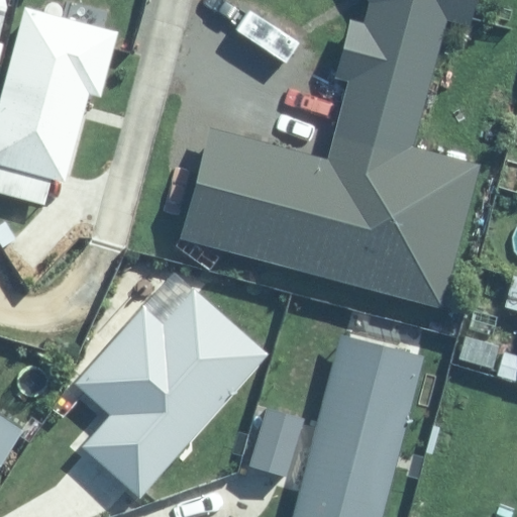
[(365,0),(370,8),(366,24),(344,18),(329,72),(350,78),(325,167),(209,133),(179,238),(434,310),(475,168),(406,148),(441,24),(470,32),(478,0),(365,0)]
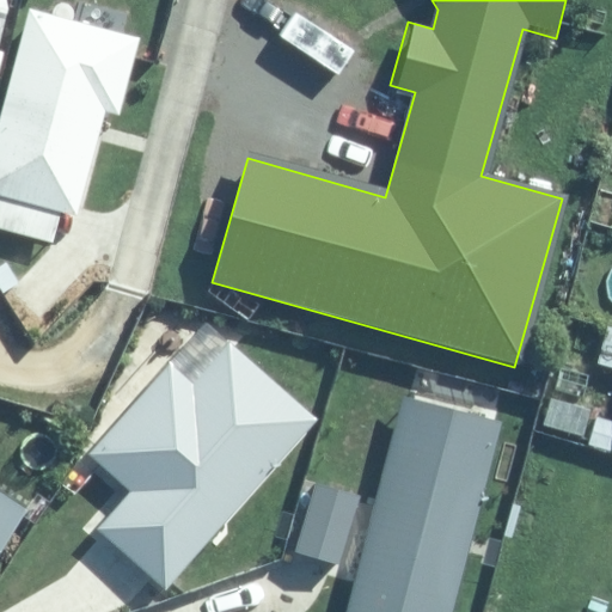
[(144,37),(28,10),(0,123),(0,226),(72,244),(103,117),(123,122),(144,37)]
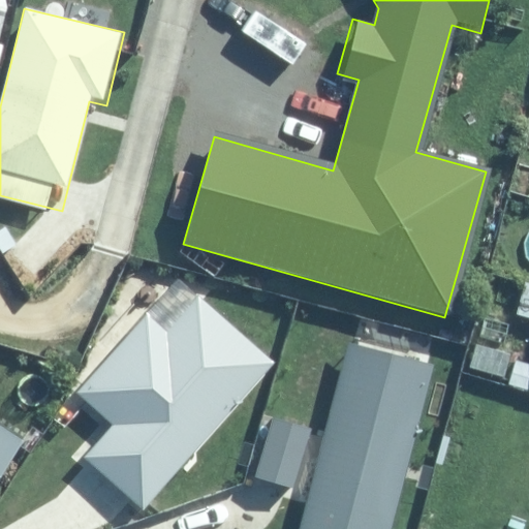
[(516,315),(528,318),(528,279),(526,278),(516,315)]
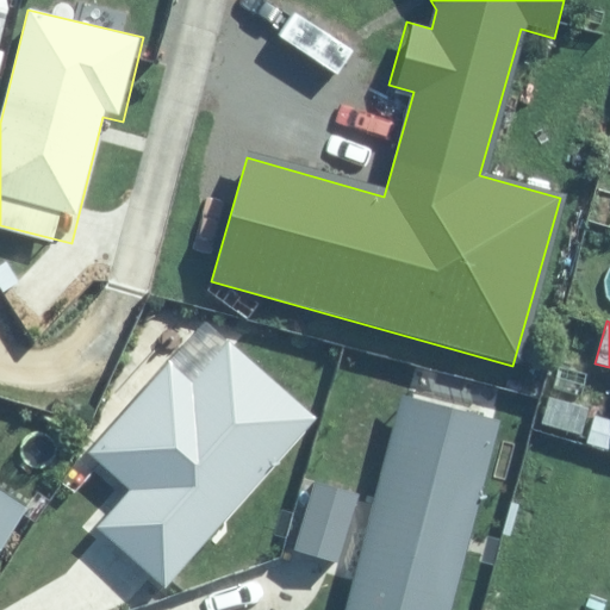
[(151,592),(305,416),(224,348),(185,393),(156,368),(81,453),(114,483),(69,534),(151,592)]
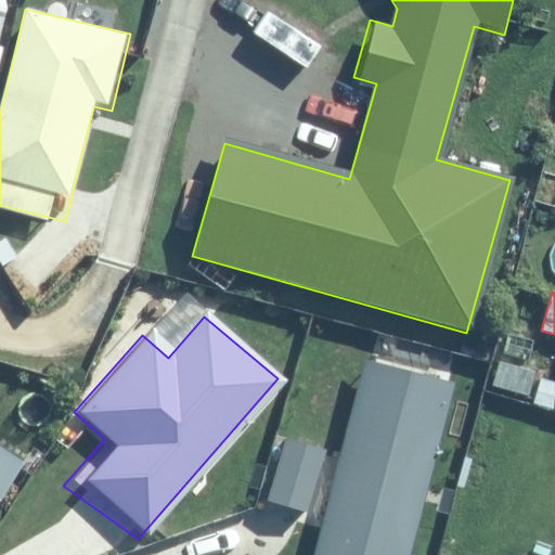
[(417,554),(456,382),(359,361),(315,554),(417,554)]
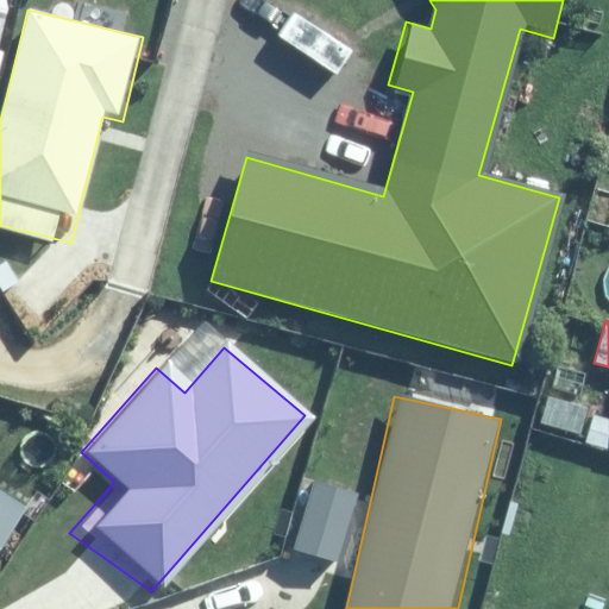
[(0,541),(20,509),(0,496),(0,541)]
